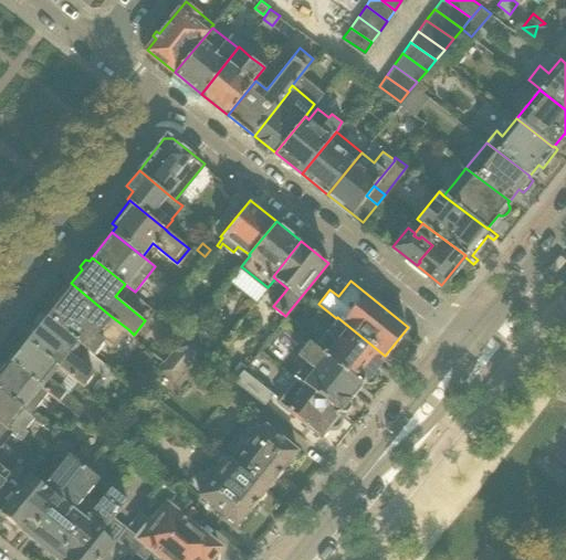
[(95,352),(104,340),(114,348),(128,329),(111,316),(71,283),(70,285),(63,285),(56,293),(58,298),(46,314),(80,341),(80,340),(95,352)]
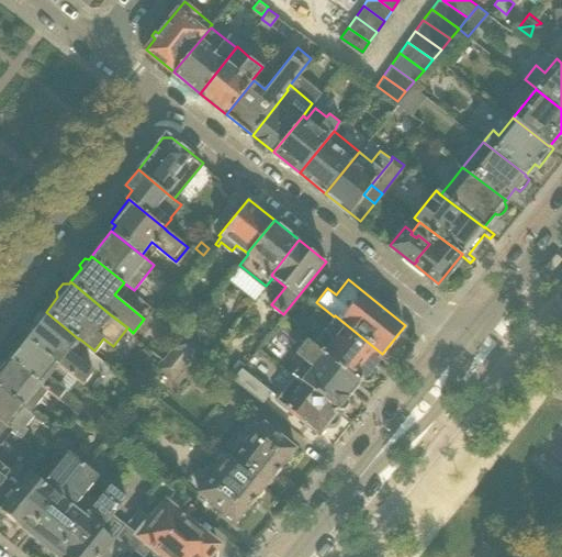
[(77,377),(83,382),(93,369),(69,351),(79,340),(46,312),(45,313),(40,313),(35,319),(36,323),(26,336),(56,360),(77,377)]
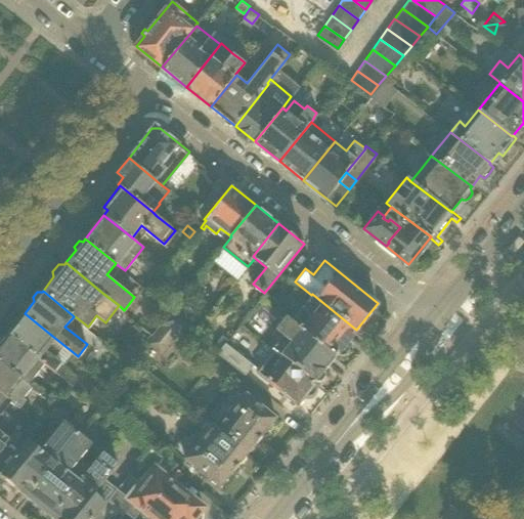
[(336,355),(338,352),(339,353),(340,354),(342,354),(343,354),(345,353),(346,353),(347,352),(348,351),(349,350),(349,348),(350,347),(350,346),(349,345),(349,343),(348,342),(347,341),(356,330),(312,294),(311,295),(292,319),(336,355)]
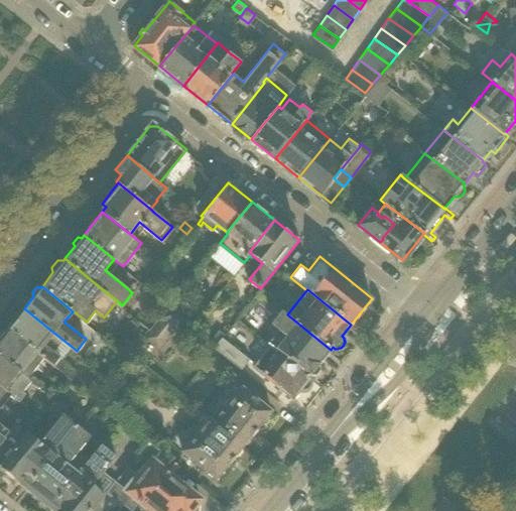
[(158,315),(160,316),(173,327),(176,330),(186,317),(183,315),(168,303),(158,315)]
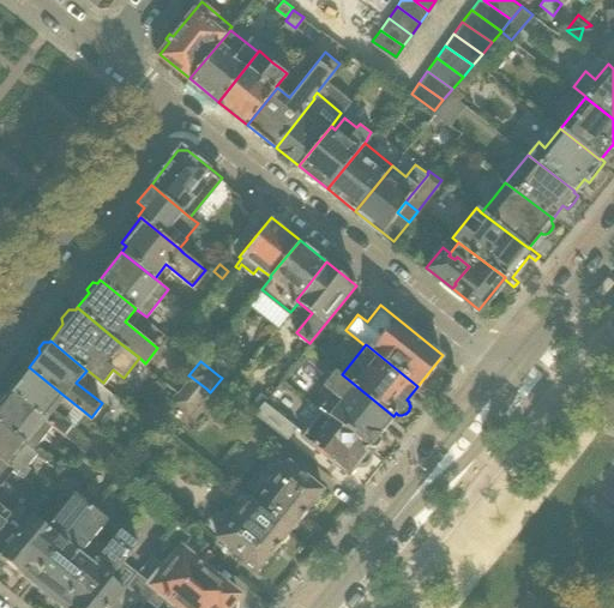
[(53,423),(85,449),(91,441),(90,437),(74,423),(84,411),(61,393),(29,367),(26,371),(23,371),(19,377),(19,379),(11,389),(44,416),(53,423)]
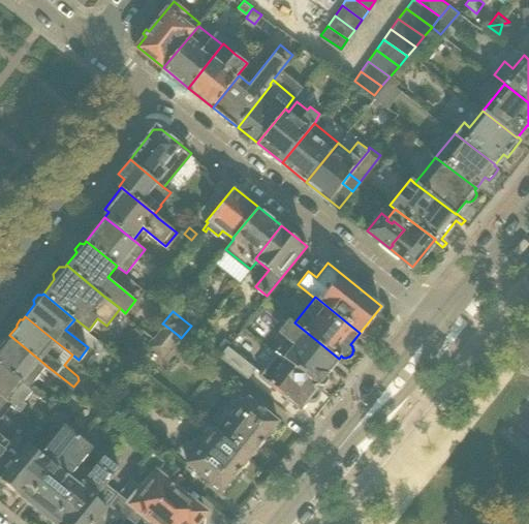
[(328,372),(339,359),(294,322),(294,324),(290,320),(280,333),(285,337),(275,350),(286,360),(287,360),(318,384),(320,382),(324,382),(329,377),(329,373),(328,372)]
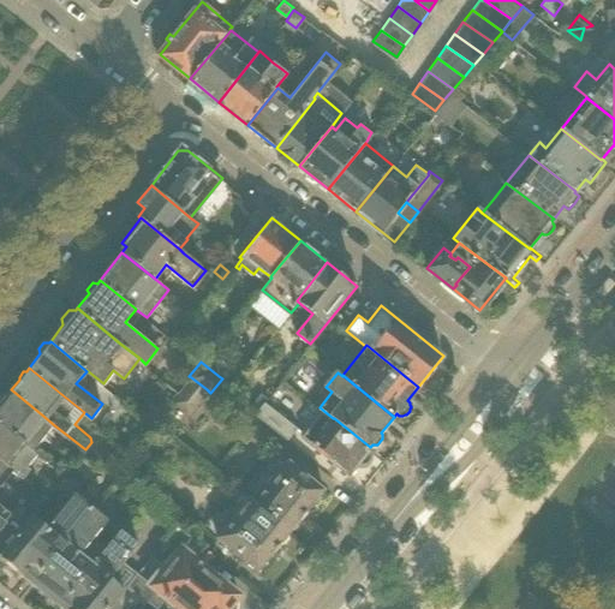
[(0,404),(0,421),(34,448),(53,424),(45,417),(11,389),(0,404)]
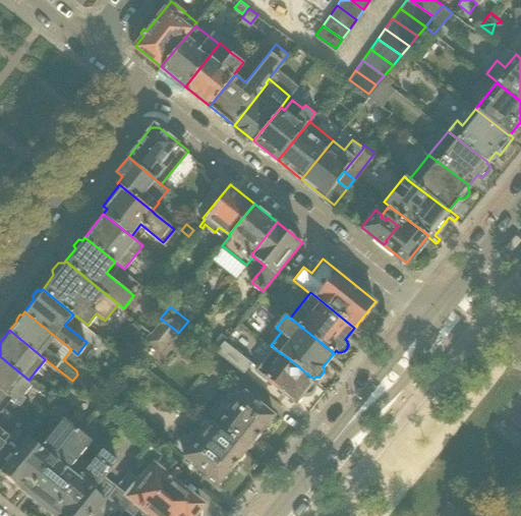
[(225,339),(217,348),(244,369),(251,360),(225,339)]
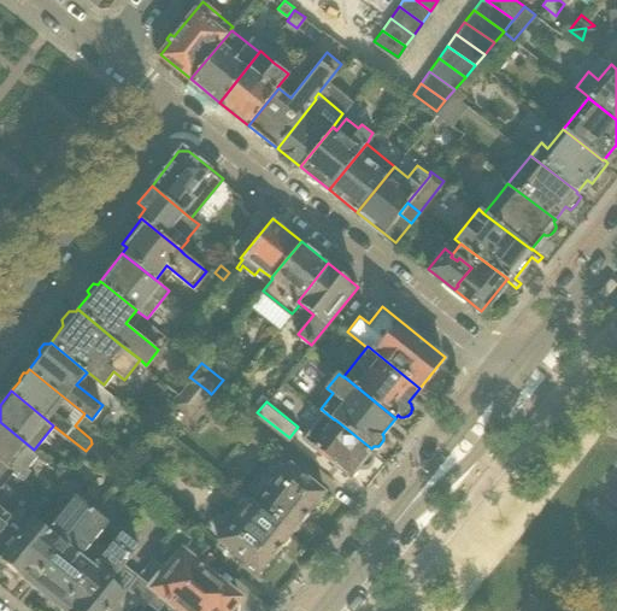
[(370,451),(370,450),(371,448),(335,419),(334,419),(324,433),(313,424),(306,434),(311,438),(309,440),(351,474),(359,462),(362,463),(363,463),(364,463),(366,463),(368,463),(369,462),(370,460),(371,459),(371,457),(371,456),(371,454),(371,453),(370,451)]
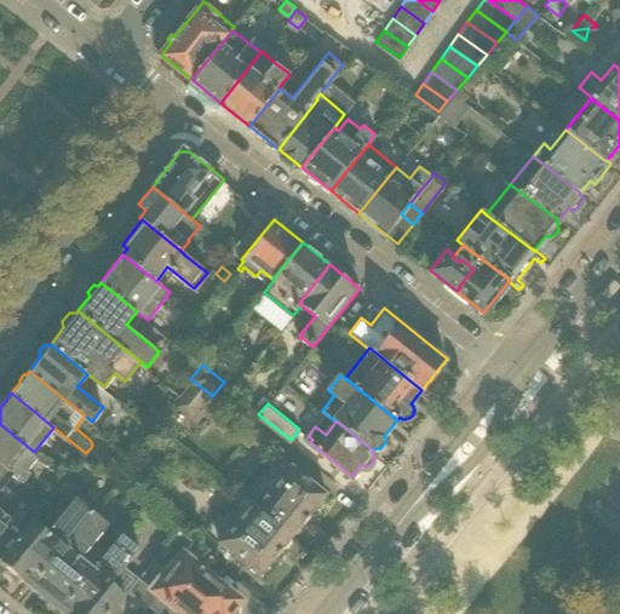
[(34,452),(0,424),(0,460),(13,472),(23,481),(32,471),(27,468),(38,454),(34,452)]
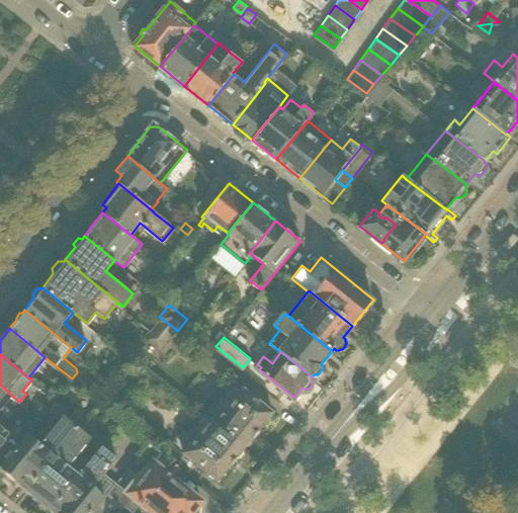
[(0,423),(10,410),(3,405),(11,395),(0,385),(0,423)]
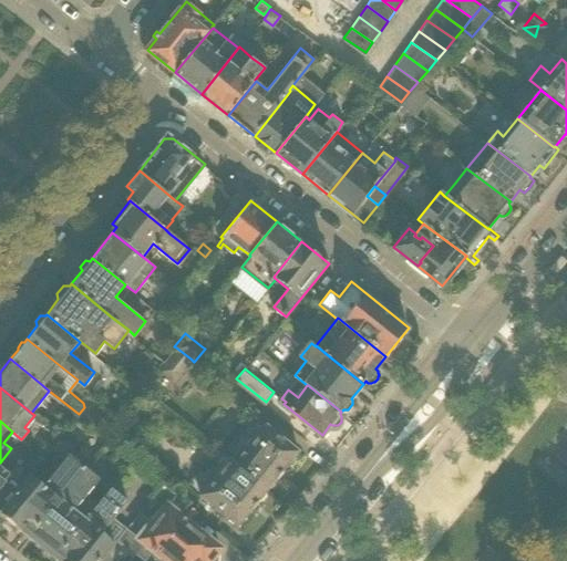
[(250,442),(285,468),(299,449),(266,423),(250,442)]
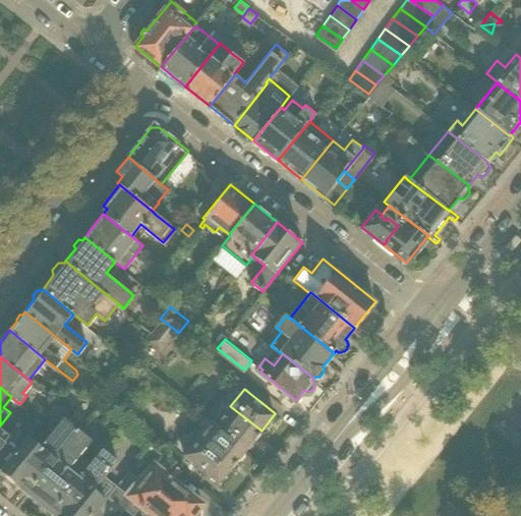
[(247,448),(262,431),(230,406),(226,411),(223,408),(214,419),(247,448)]
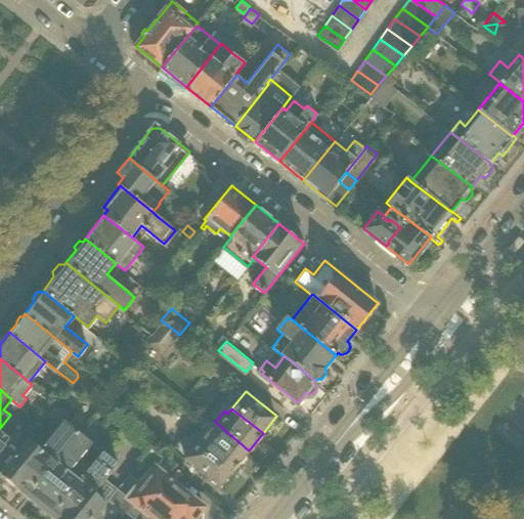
[(72,411),(64,420),(41,448),(30,439),(23,448),(2,474),(27,494),(43,474),(84,421),(72,411)]
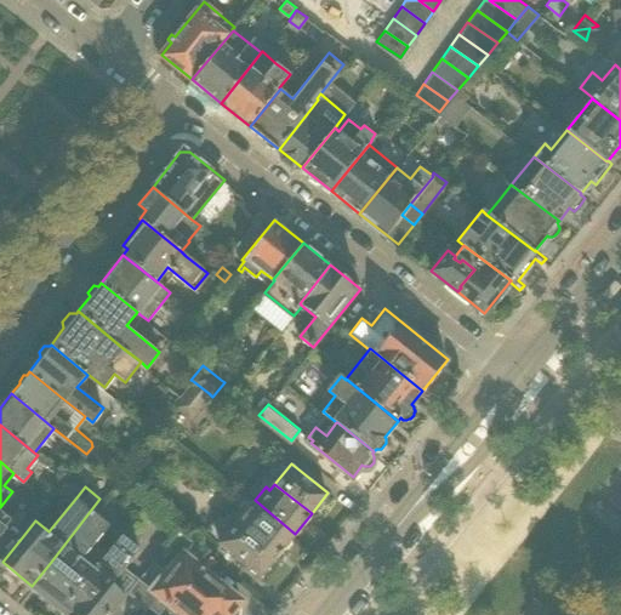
[(83,558),(109,524),(106,520),(114,511),(100,499),(51,562),(32,586),(61,609),(95,567),(83,558)]
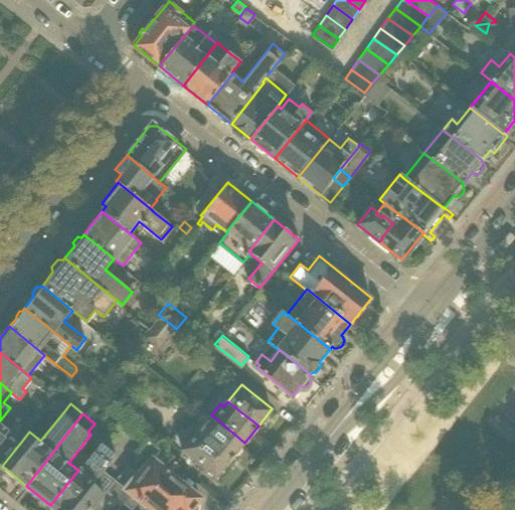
[(195,432),(230,460),(244,443),(211,414),(210,413),(195,432)]
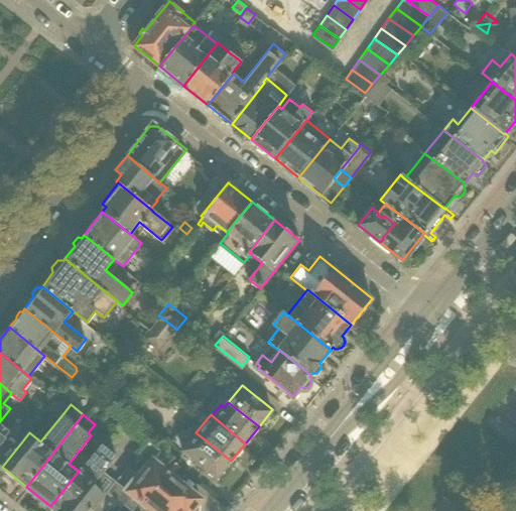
[(0,421),(0,443),(10,431),(0,423),(0,421)]
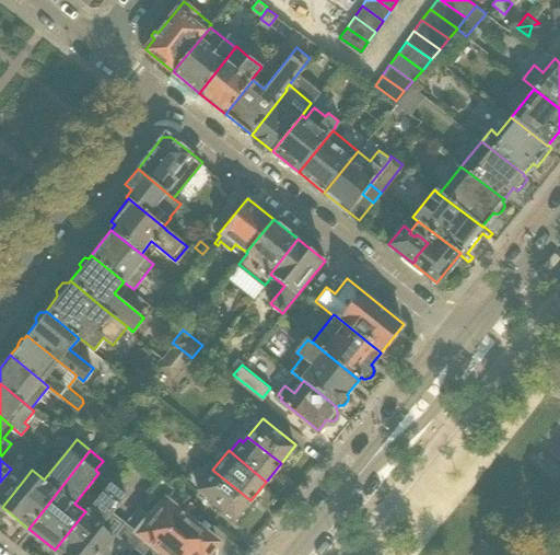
[(0,505),(2,507),(24,480),(11,469),(0,482),(0,505)]
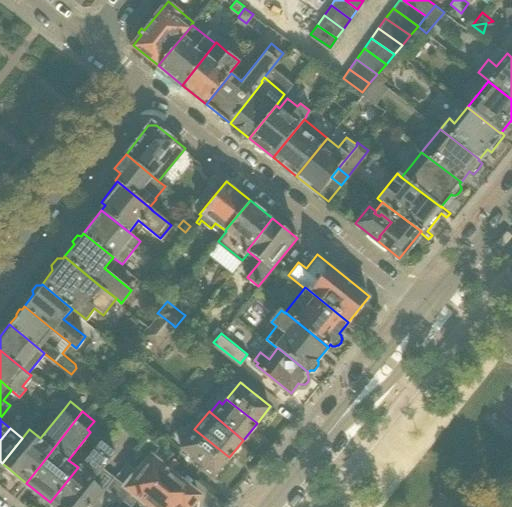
[(215,474),(229,457),(194,429),(181,446),(215,474)]
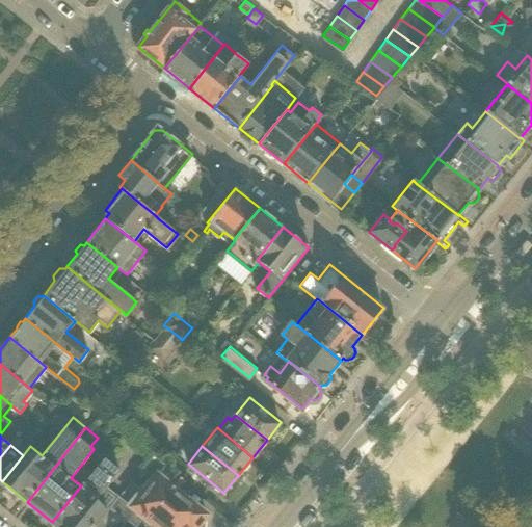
[(111,449),(105,457),(104,456),(81,485),(52,522),(58,526),(92,526),(101,518),(100,518),(108,507),(97,499),(120,470),(115,466),(123,457),(111,449)]
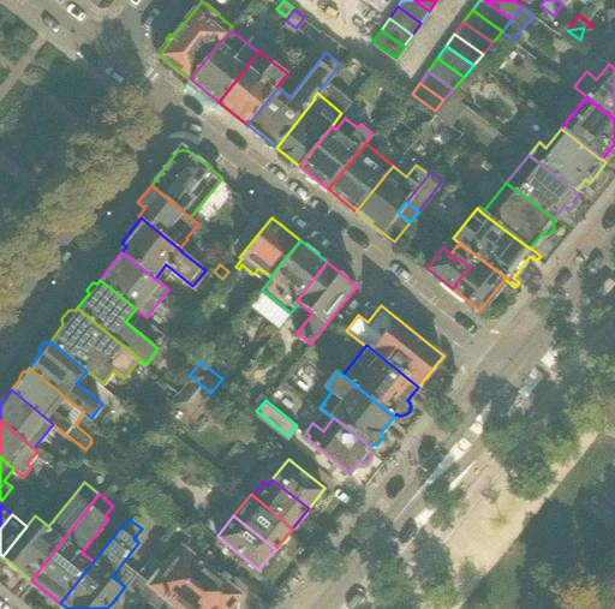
[(199,560),(209,549),(178,523),(168,535),(183,547),(169,565),(222,608),(232,608),(237,607),(238,596),(239,593),(199,560)]
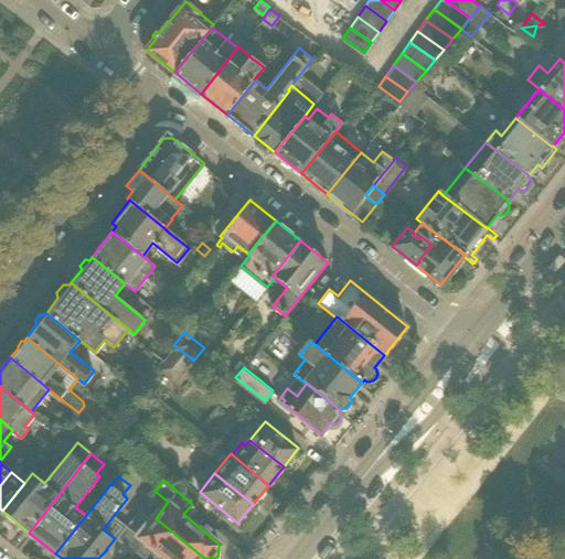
[(145,540),(168,558),(204,558),(156,518),(155,518),(150,515),(138,530),(128,523),(118,535),(136,549),(137,550),(145,540)]
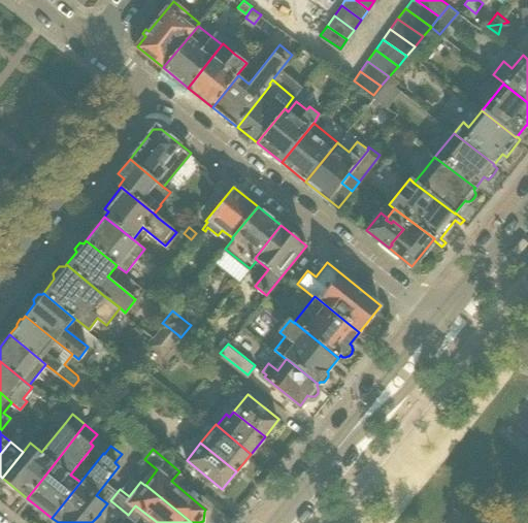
[(110,500),(107,504),(107,503),(99,514),(100,514),(110,522),(119,522),(127,514),(110,500)]
